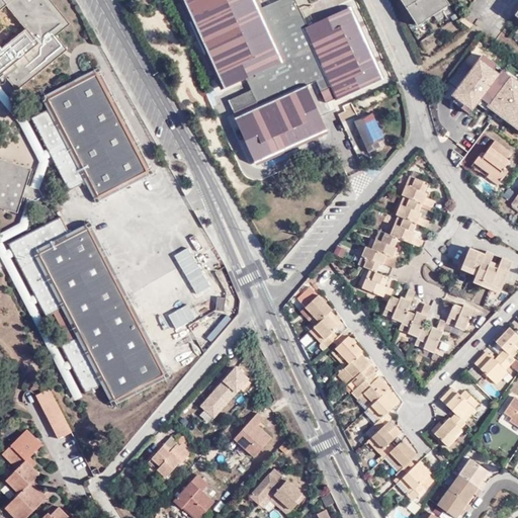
[(0,0),(0,68),(3,72),(17,90),(67,49),(56,34),(69,22),(50,0),(0,0)]
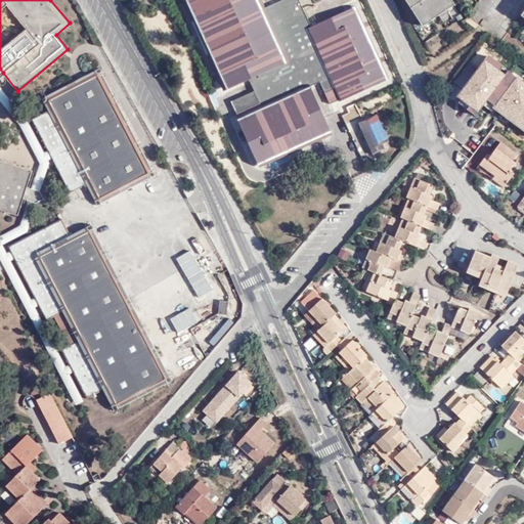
[(294,14),(300,11),(294,0),(273,0),(274,1),(259,8),(255,0),(182,0),(224,90),(246,79),(252,92),(229,102),(258,165),(329,133),(308,86),(318,82),(324,93),(334,89),(339,99),(386,78),(352,6),(307,26),(302,29),(294,14)]
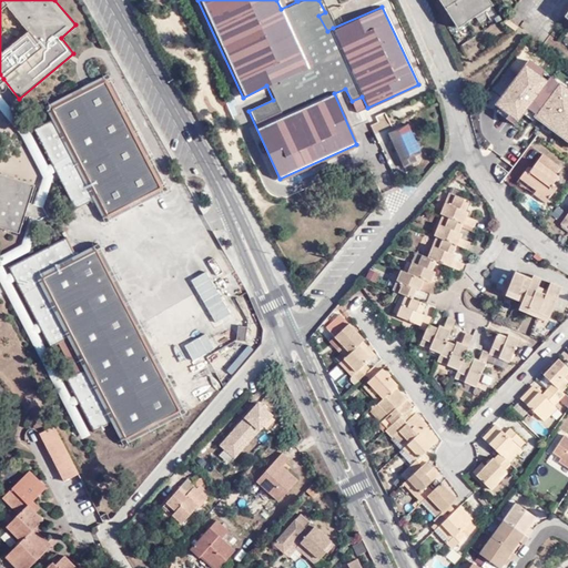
[(438,0),(454,23),(489,0),(488,0),(438,0)]
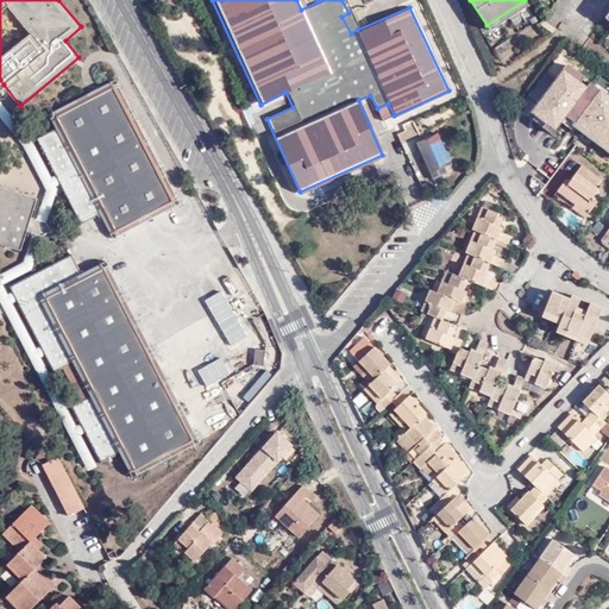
[(527,5),(525,0),(487,25),(490,31),(500,25),(498,23),(527,5)]
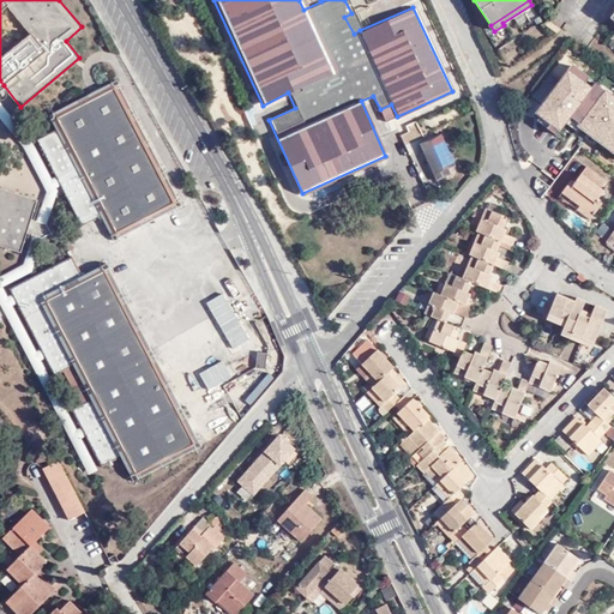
[(360,30),(351,13),(344,17),(354,34),(360,30)]
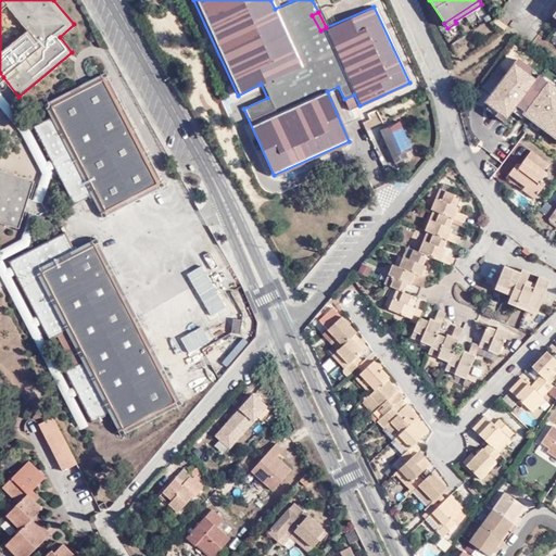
[(508,122),(516,114),(520,116),(555,142),(555,88),(519,60),(502,85),(487,105),(508,122)]
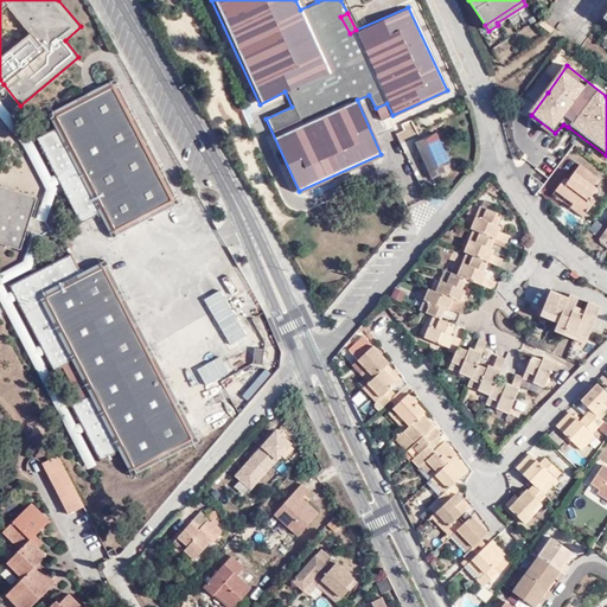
[(112,234),(179,198),(112,75),(45,110),(52,125),(33,135),(78,219),(98,210),(112,234)]
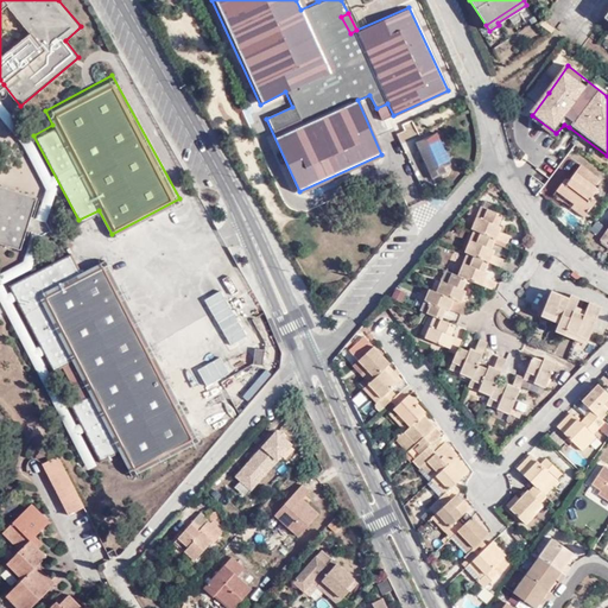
[(436,132),(419,140),(430,164),(426,166),(431,179),(447,172),(444,168),(450,164),(436,132)]
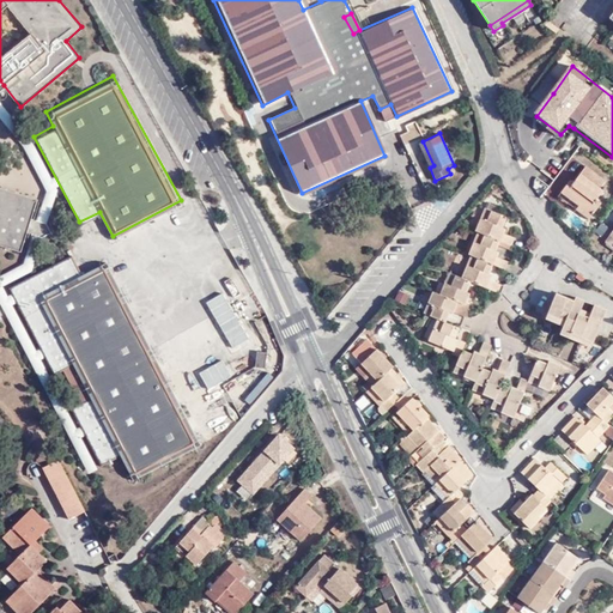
[(434,165),(423,141),(418,144),(430,168),(434,165)]
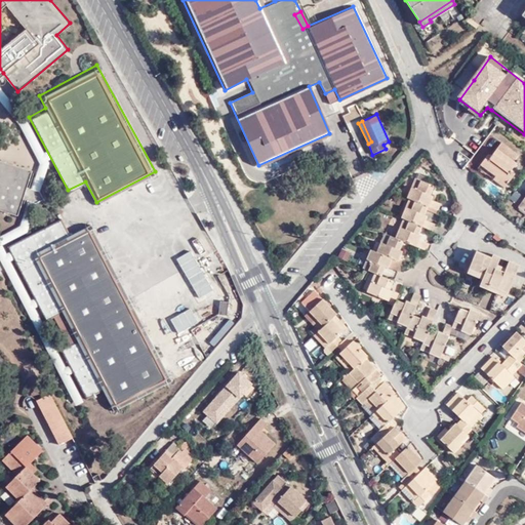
[(497,174),(509,183),(515,174),(511,171),(517,163),(514,161),(519,155),(501,142),(490,157),(488,155),(480,165),(496,176),(497,174)]
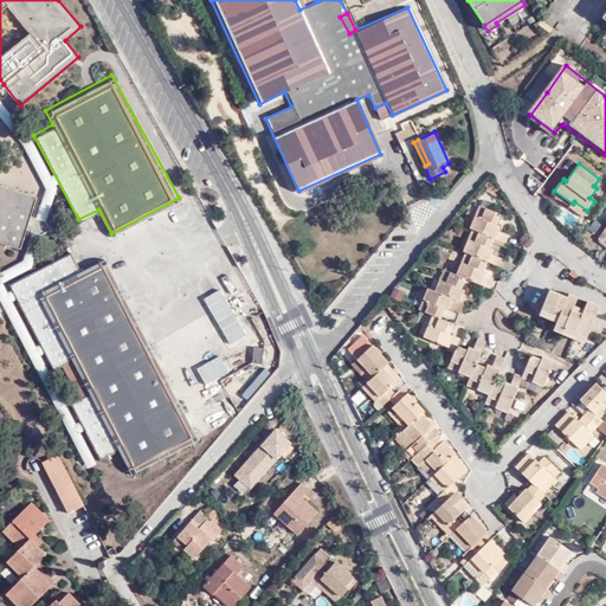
[(0,239),(19,246),(33,194),(0,182),(0,239)]
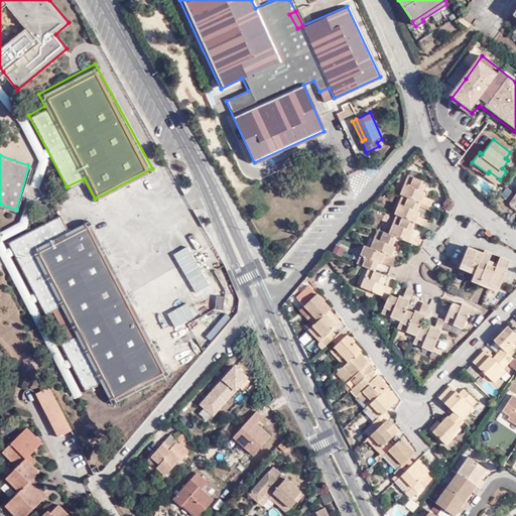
[(409,176),(413,178),(416,180),(417,174),(410,171),(409,176)]
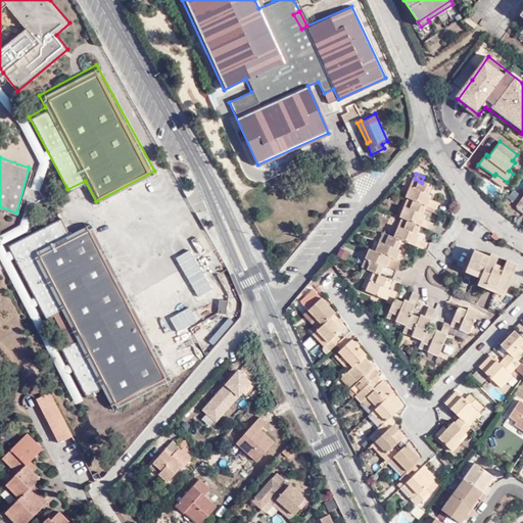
[(503,187),(507,182),(495,174),(494,176),(491,180),(503,187)]
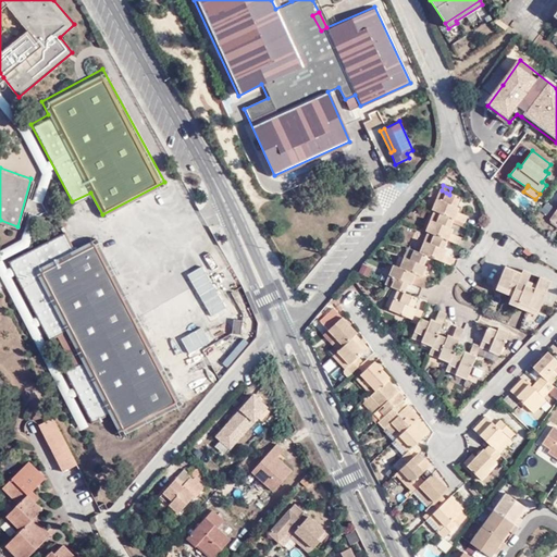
[(440,190),(436,199),(443,201),(446,193),(442,190),(440,190)]
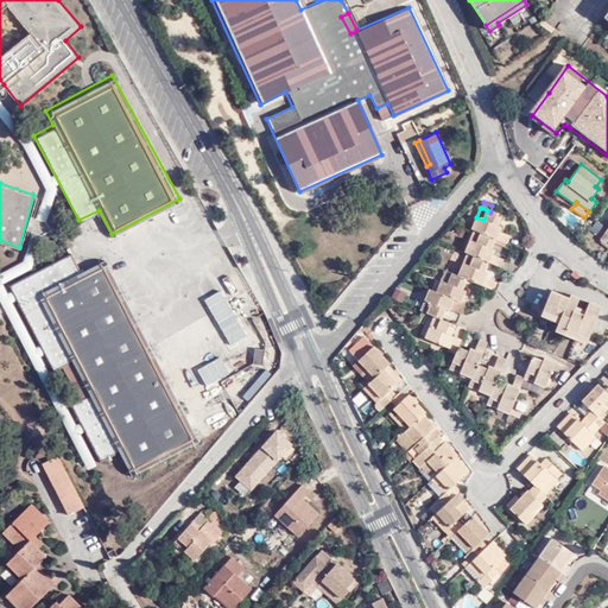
[(476,217),(472,229),(474,230),(480,233),(495,239),(498,232),(504,217),(491,213),(487,210),(483,220),(476,217)]
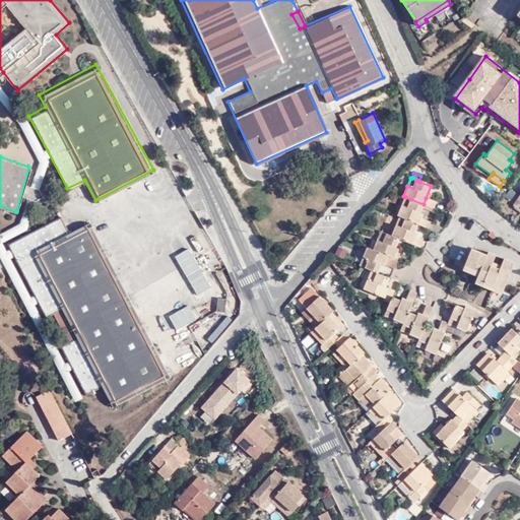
[(34,190),(30,199),(39,201),(42,192),(34,190)]
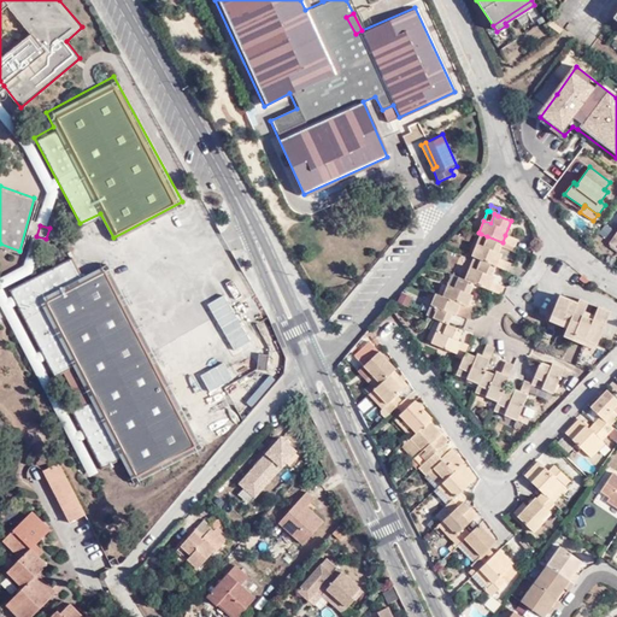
[(487,236),(481,234),(476,246),(482,248),(487,236)]
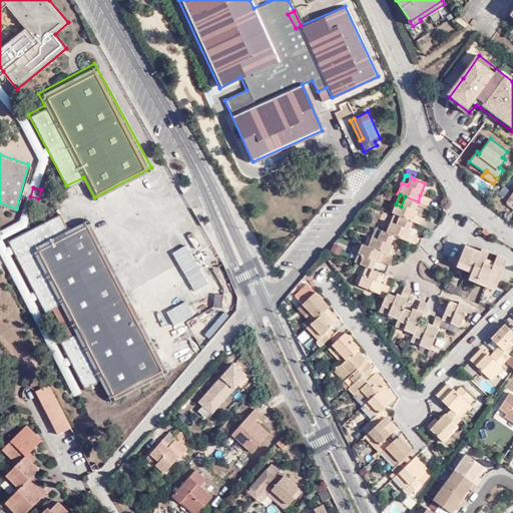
[(428,205),(429,206),(431,199),(420,195),(418,201),(419,201),(428,205)]
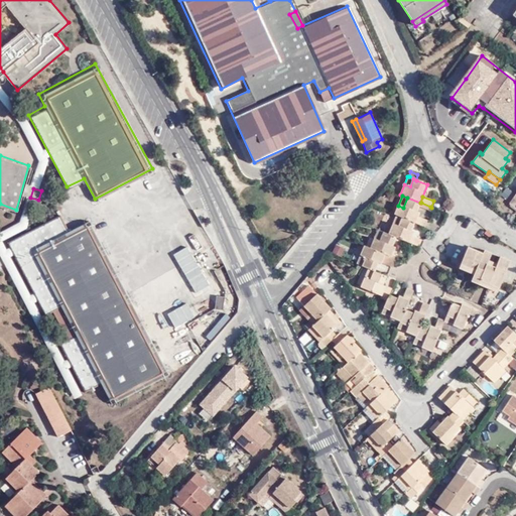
[(398,206),(395,215),(397,216),(402,218),(414,223),(416,217),(419,208),(421,203),(420,203),(407,198),(403,208),(398,206)]
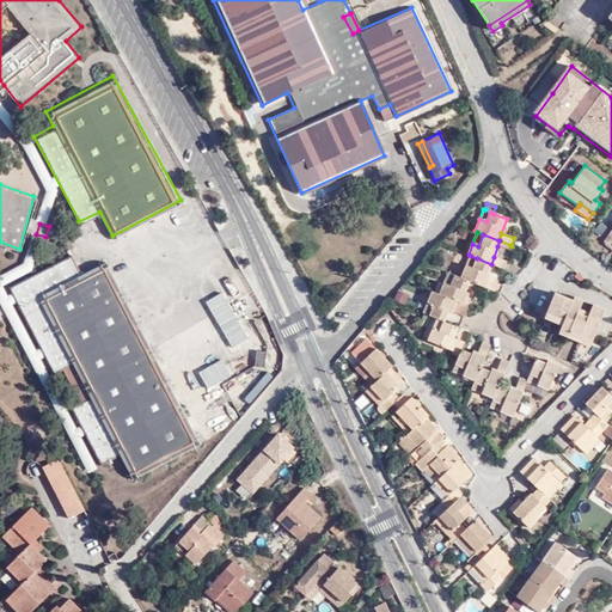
[(91,393),(79,399),(71,404),(101,460),(121,451),(133,473),(200,438),(106,256),(81,270),(71,250),(6,283),(53,372),(62,366),(73,360),(91,393)]
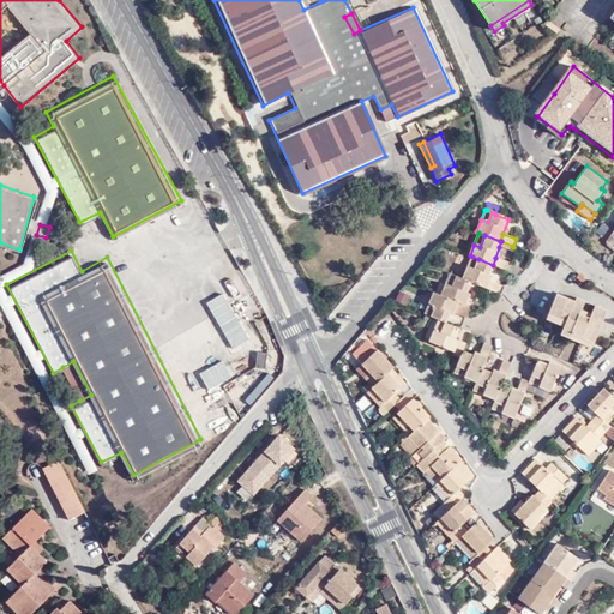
[(479,259),(473,257),(468,269),(475,271),(479,259)]
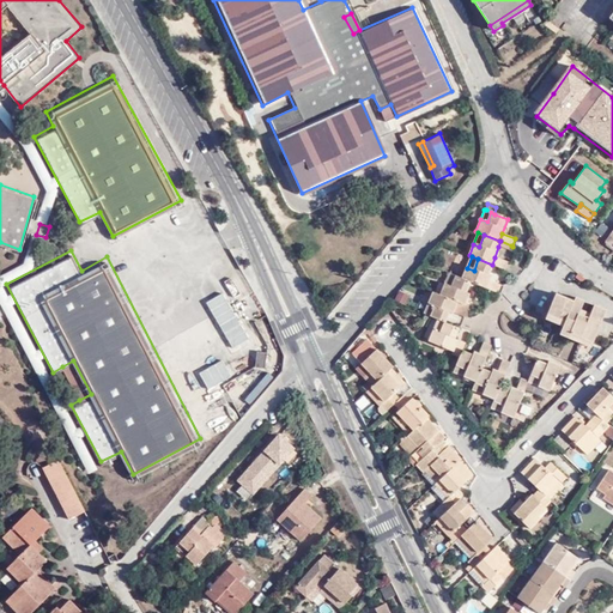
[(495,266),(507,271),(509,263),(495,258),(492,265),(495,266)]
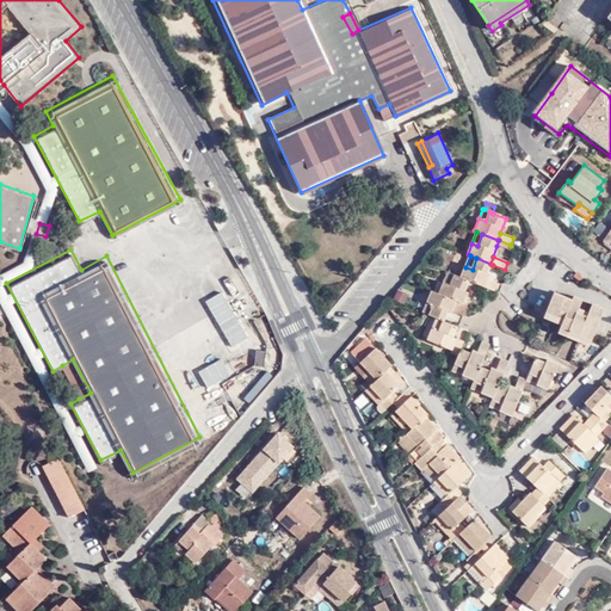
[(466,267),(462,278),(470,282),(485,288),(487,279),(493,265),(491,264),(476,258),(473,270),(466,267)]
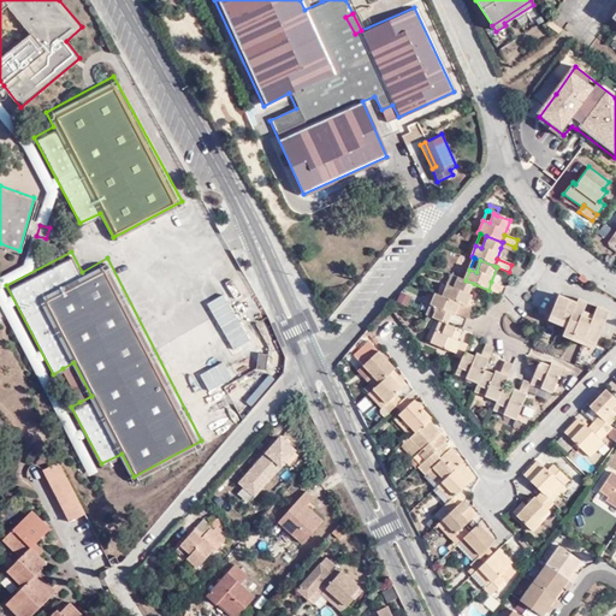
[(466,280),(452,276),(444,297),(458,303),(472,309),(475,298),(471,296),(474,284),(466,280)]
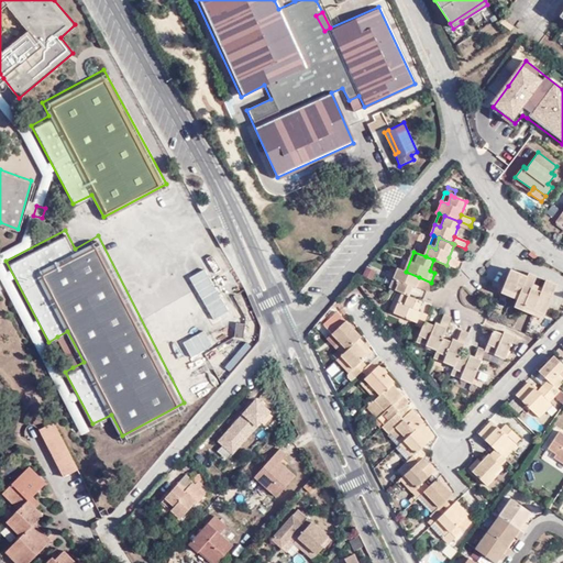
[(459,269),(461,263),(449,257),(446,265),(459,269)]
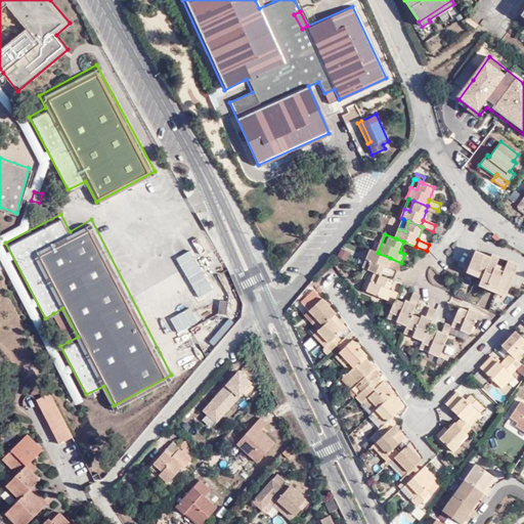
[(378,253),(368,249),(361,267),(373,272),(380,275),(384,265),(387,266),(390,258),(378,253)]
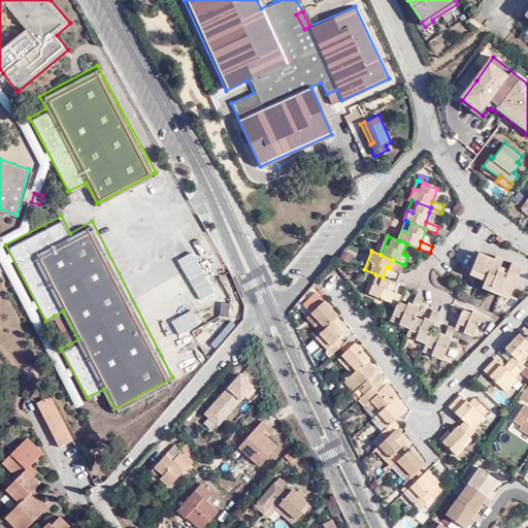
[(343,252),(340,260),(350,263),(352,255),(343,252)]
